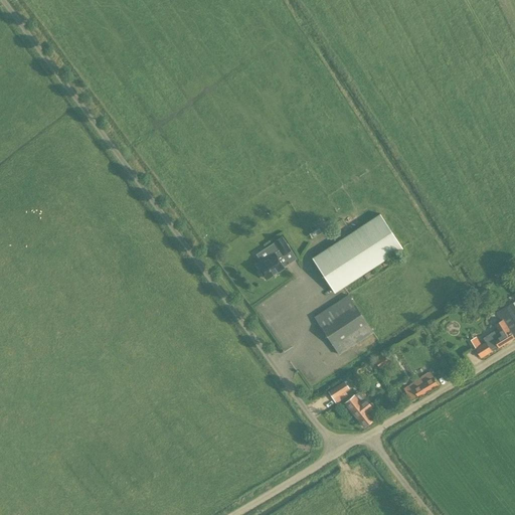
[(333,294),(401,250),(380,216),(312,260),(333,294)]
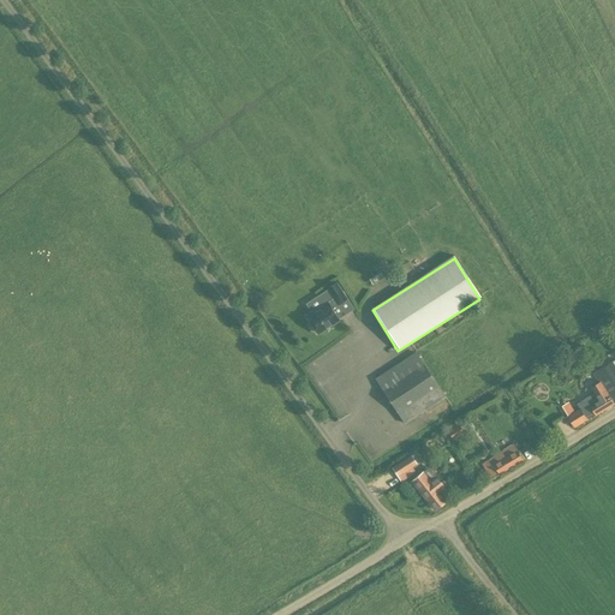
[(315,333),(329,324),(330,327),(339,321),(332,310),(346,300),(336,284),(327,290),(333,299),(305,316),(315,333)]
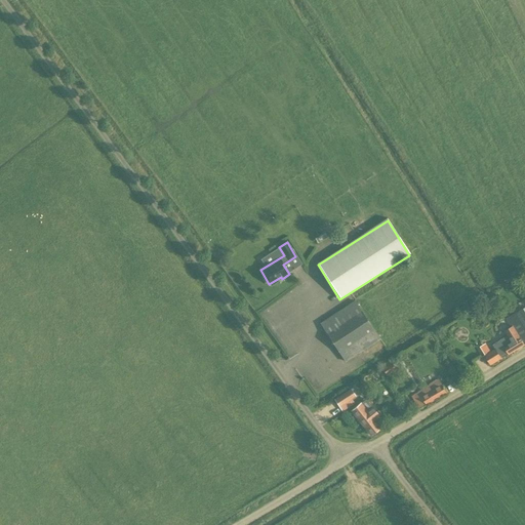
[(320,323),(345,362),(380,338),(355,299),(320,323)]
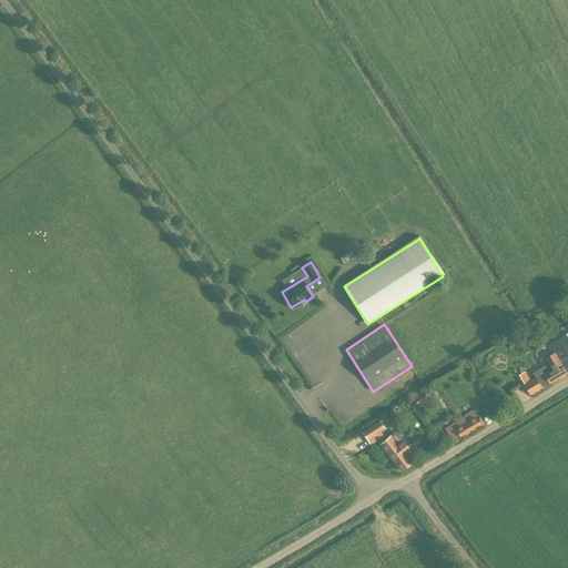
[(547,357),(549,363),(533,373),(536,377),(525,384),(531,395),(544,387),(543,387),(567,372),(567,371),(567,335),(566,333),(547,345),(553,354),(547,357)]
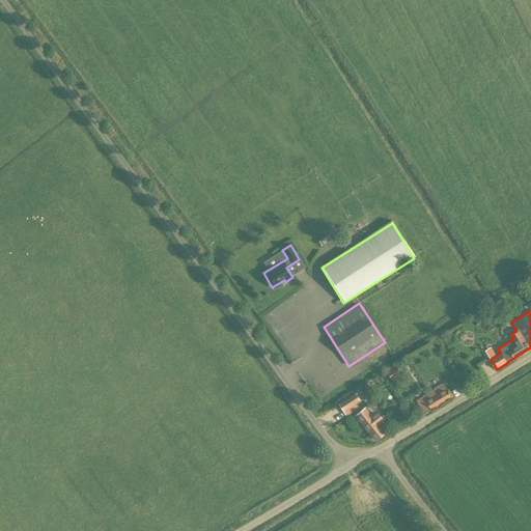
[(395,366),(394,365),(386,369),(386,372),(391,380),(401,373),(396,365),(395,366)]
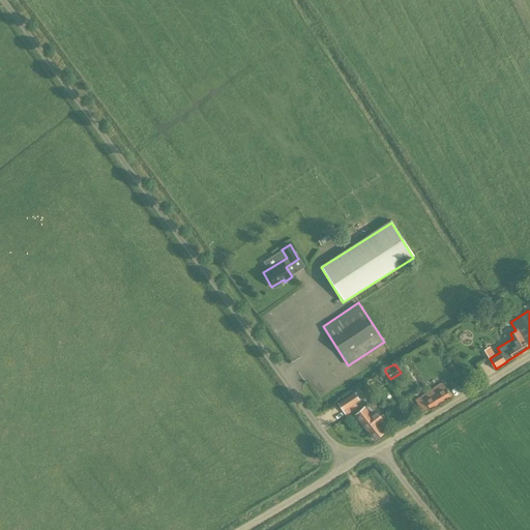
[(446,387),(443,382),(416,400),(423,412),(431,408),(450,395),(446,387)]
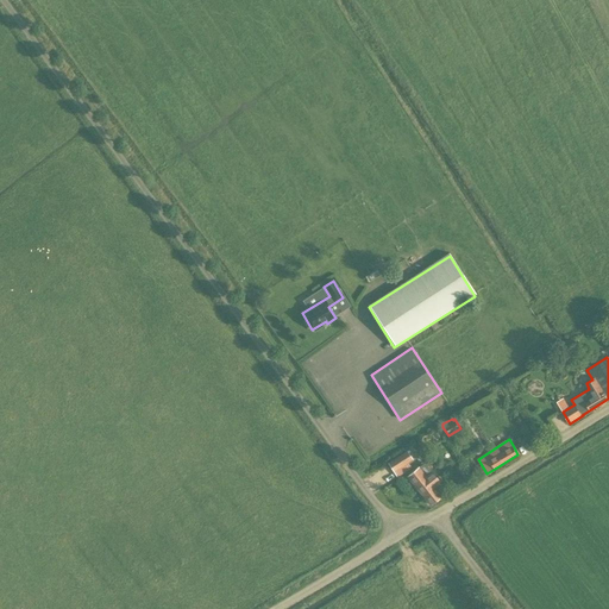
[(408,470),(405,465),(413,460),(407,451),(387,463),(396,477),(408,470)]
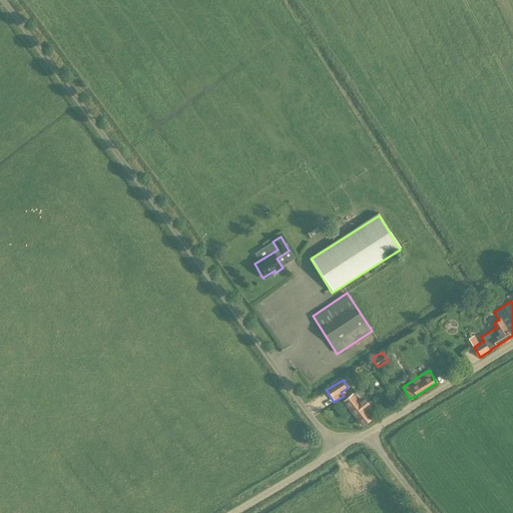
[(343,401),(363,425),(372,418),(365,410),(370,406),(364,397),(359,402),(353,394),(343,401)]
